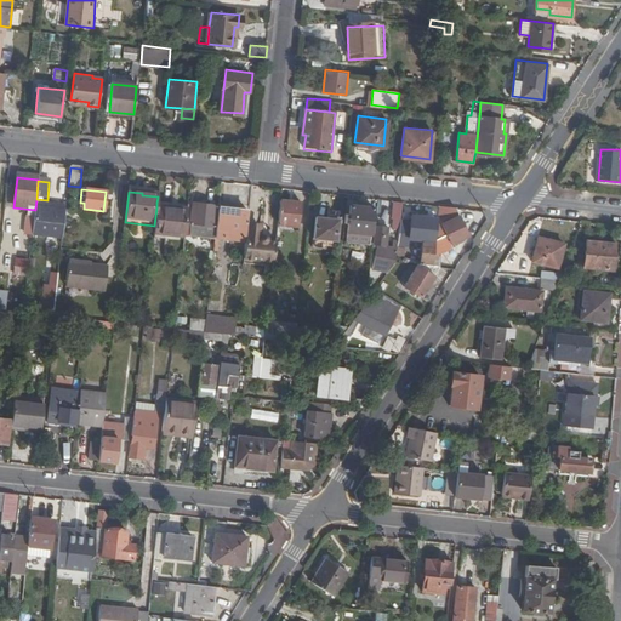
[(298,229),(301,205),(280,203),(278,227),(298,229)]
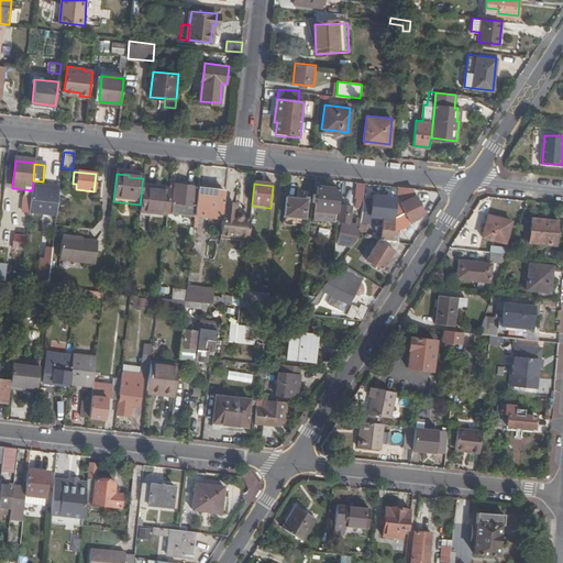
[(194,208),(196,189),(174,187),(174,188),(173,206),(194,208)]
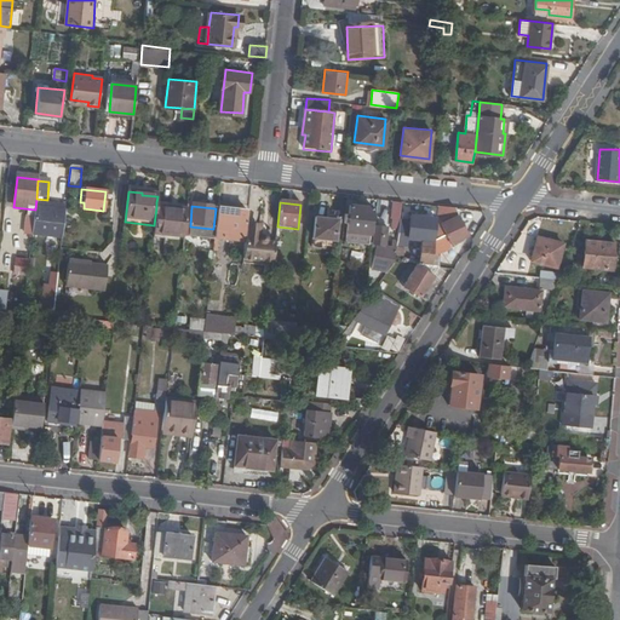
[(184,227),(187,211),(156,207),(154,225),(154,229),(154,235),(167,236),(167,235),(184,236),(184,227)]
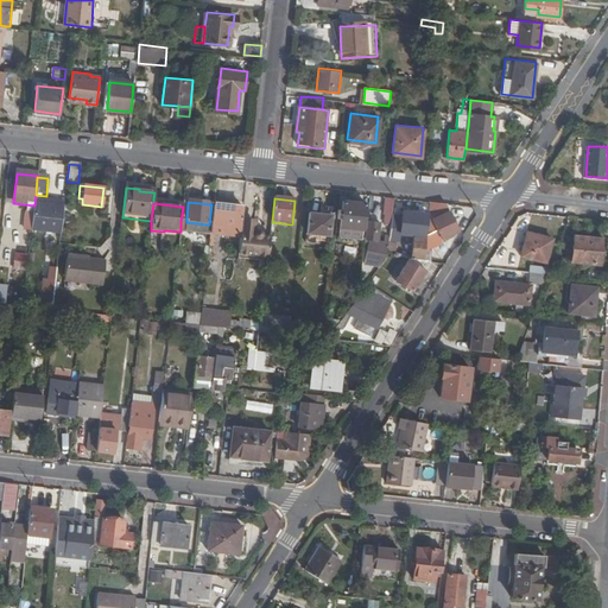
[(343,203),(341,229),(362,232),(365,206),(343,203)]
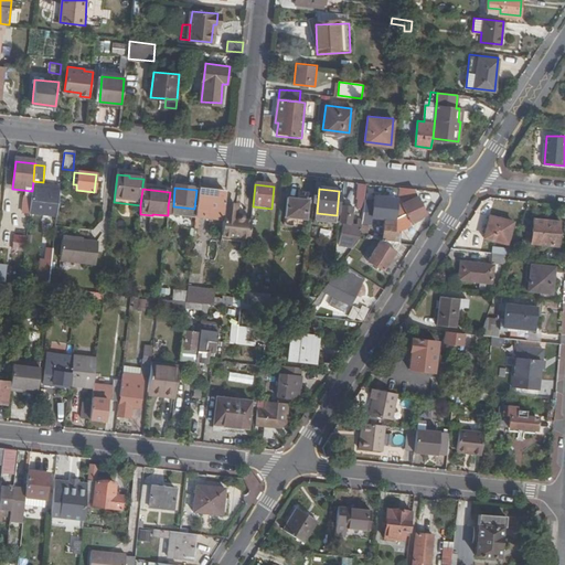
[(400,246),(402,233),(412,227),(409,224),(427,216),(414,191),(400,190),(395,220),(392,245),(400,246)]
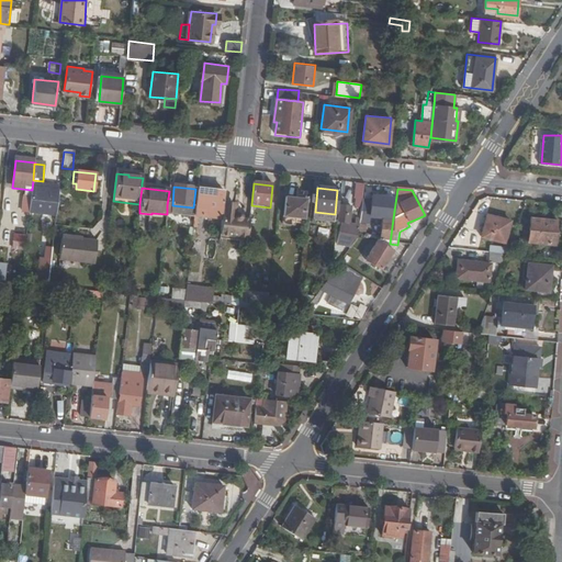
[(29,214),(56,217),(58,192),(32,190),(30,204),(29,214)]
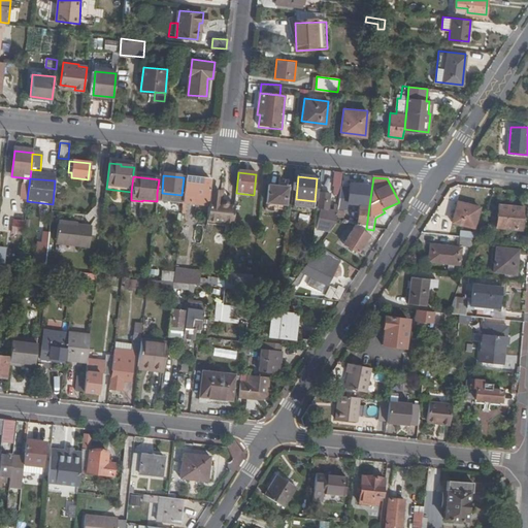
[(211,187),(211,182),(203,180),(185,178),(182,203),(209,205),(210,190),(211,187)]
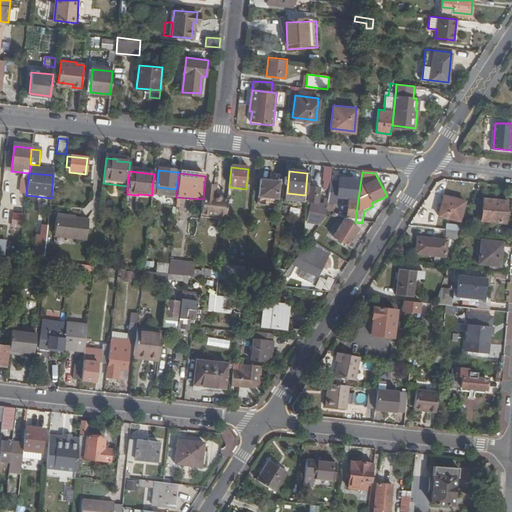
[(260,180),(258,197),(275,199),(278,200),(280,183),(260,180)]
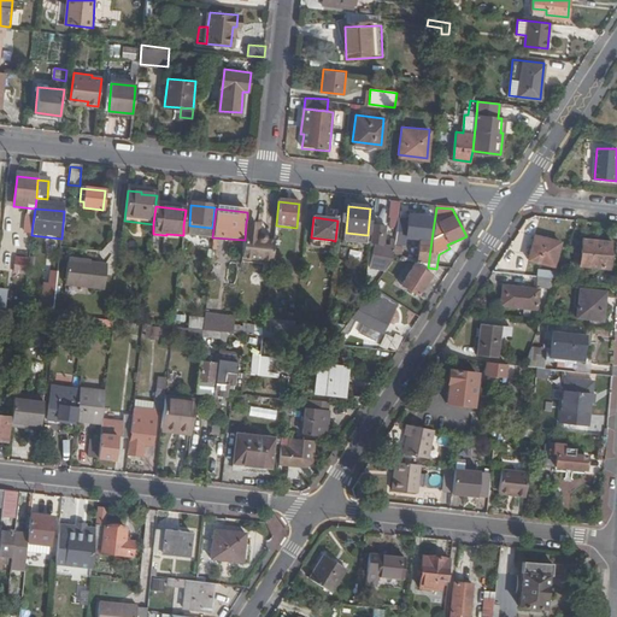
[(245,240),(244,253),(272,256),(275,235),(259,233),(260,224),(246,222),(245,240)]
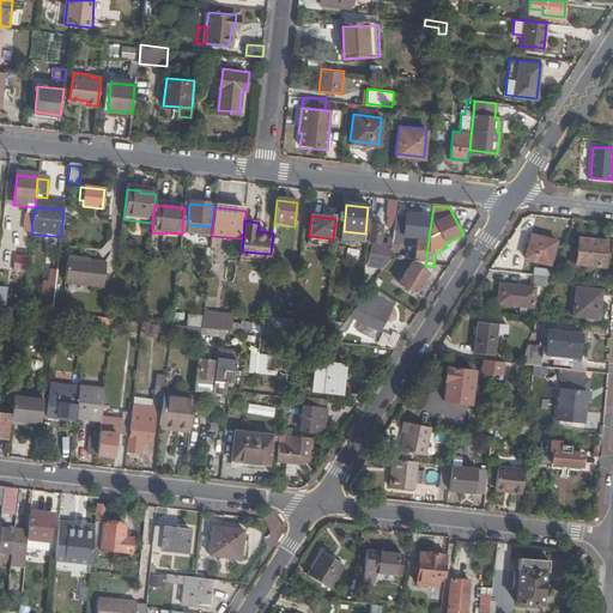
[(392,246),(393,238),(388,238),(388,246),(381,244),(383,224),(371,223),(369,243),(374,243),(368,267),(384,269),(390,261),(390,258),(392,246)]
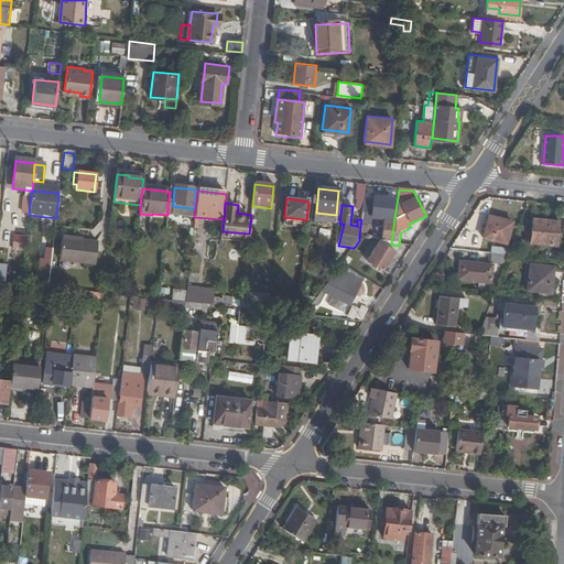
[(336,215),(316,213),(315,220),(335,223),(336,215)]
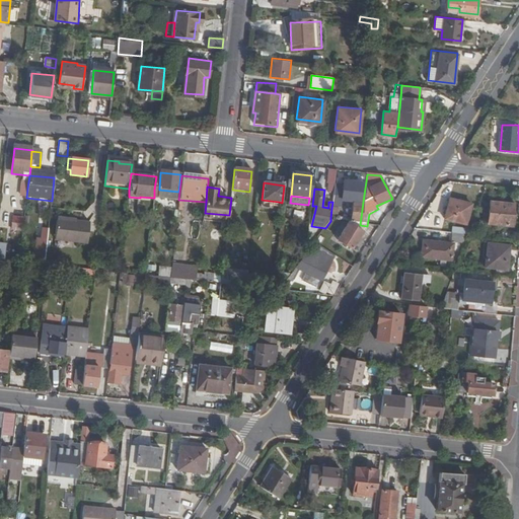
[(279,202),(262,200),(262,206),(278,208),(279,202)]
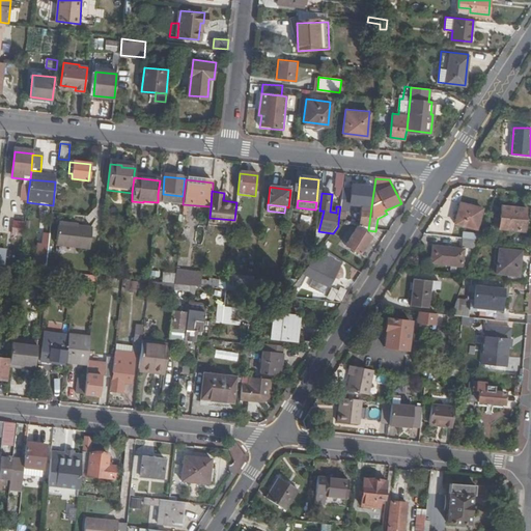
[(338,226),(358,228),(368,230),(371,206),(362,205),(360,222),(345,221),(346,214),(339,213),(338,223),(338,226)]
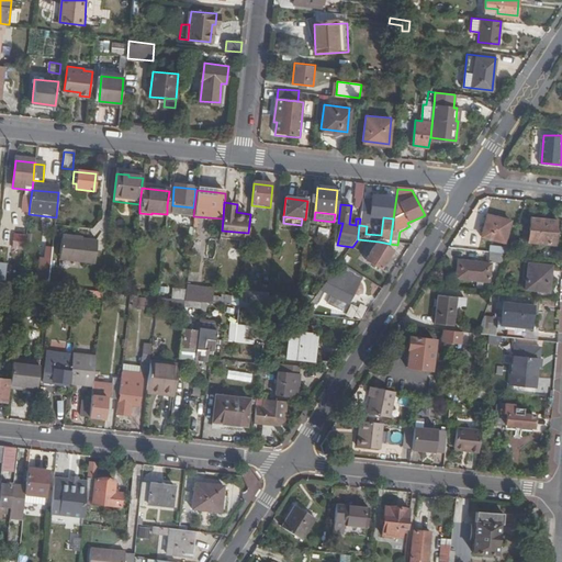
[(487,217),(483,236),(505,242),(510,223),(487,217)]
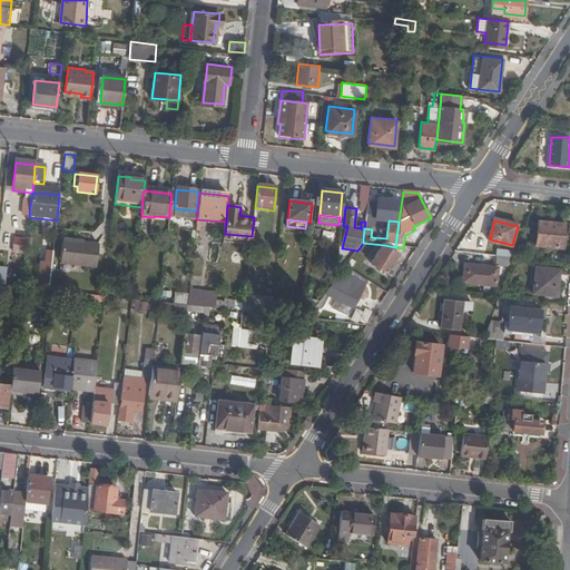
[(561,248),(563,226),(538,224),(534,246),(561,248)]
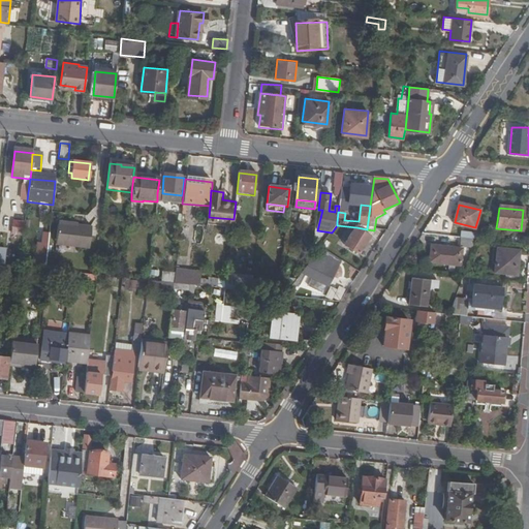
[(9,231),(21,236),(25,222),(13,218),(9,231)]
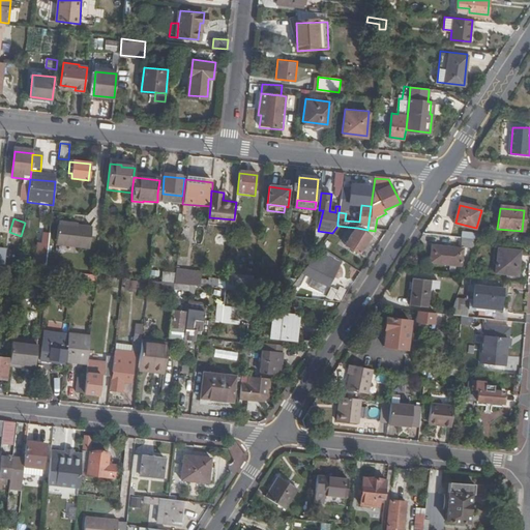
[(180,225),(179,235),(190,236),(192,222),(187,221),(187,226),(180,225)]
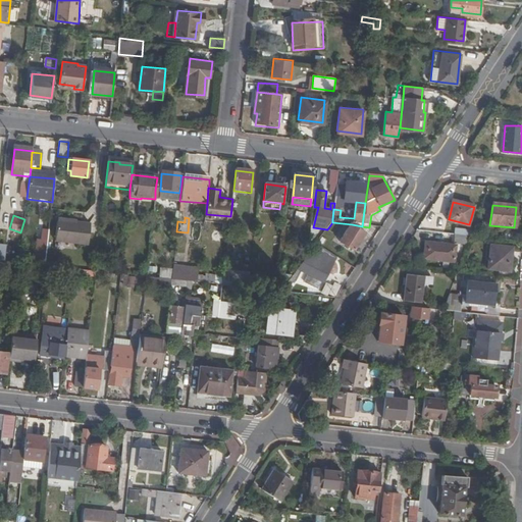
[(88,247),(90,225),(57,221),(55,244),(88,247)]
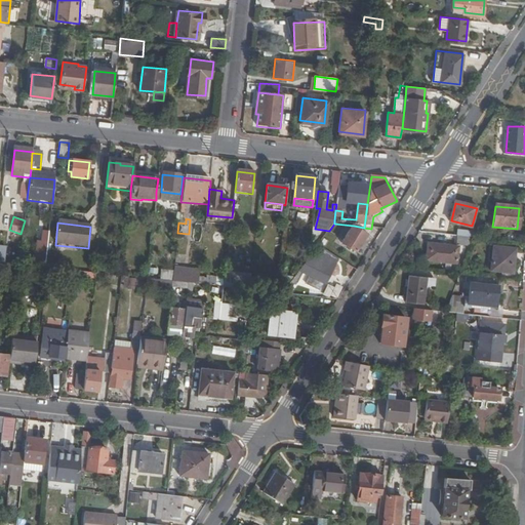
[(357,252),(373,229),(371,229),(364,228),(354,226),(342,244),(357,252)]
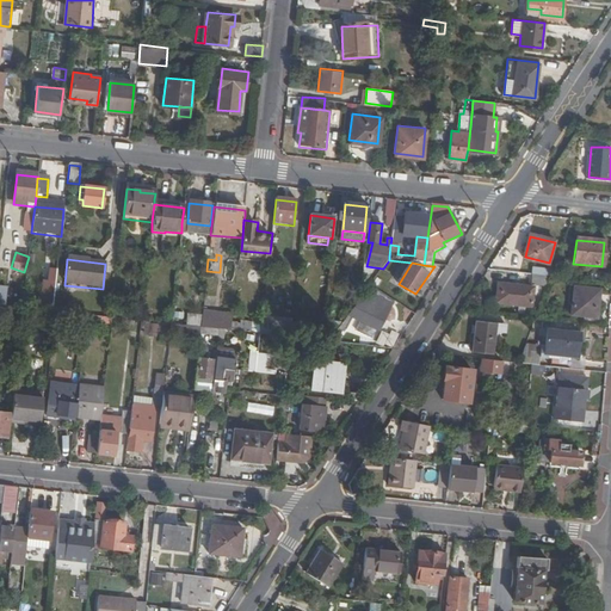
[(47,292),(55,292),(57,270),(49,270),(47,292)]
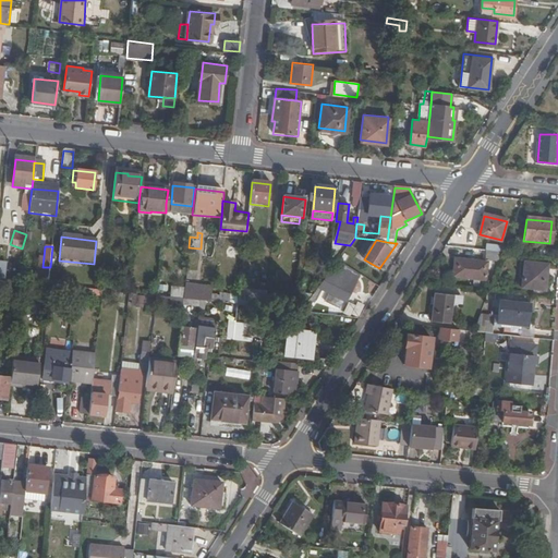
[(487,261),(500,262),(504,254),(493,252),(488,252),(487,261)]
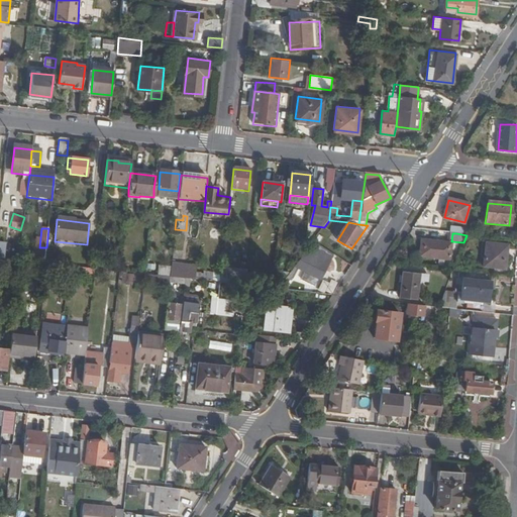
[(451,260),(452,243),(424,240),(422,257),(451,260)]
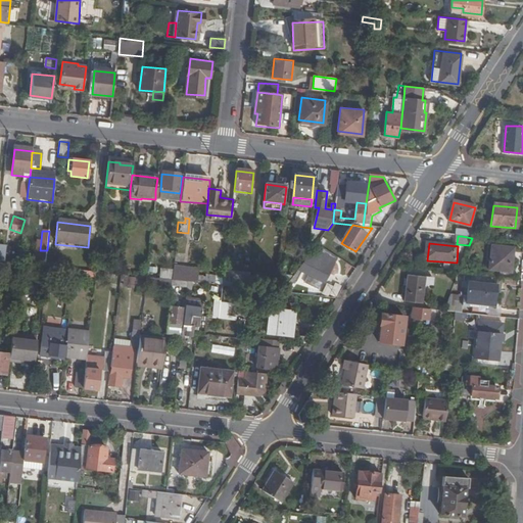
[(324,283),(336,258),(317,245),(314,248),(321,253),(315,262),(323,267),(317,279),(324,283)]
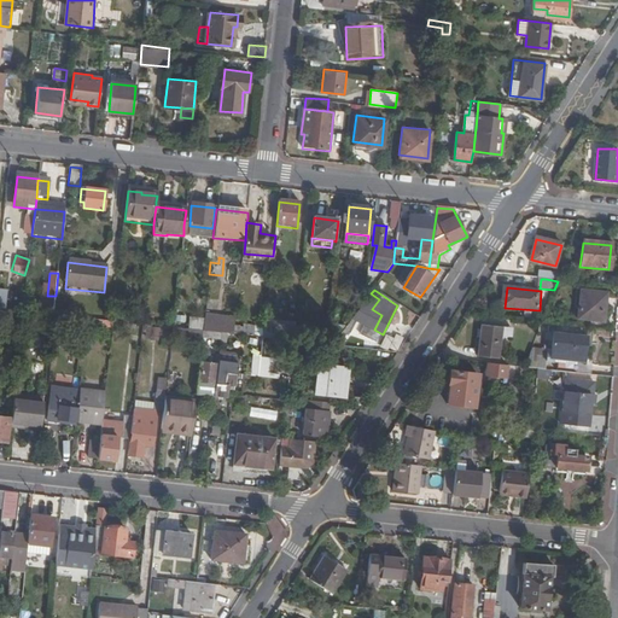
[(605,324),(608,293),(583,291),(579,321),(605,324)]
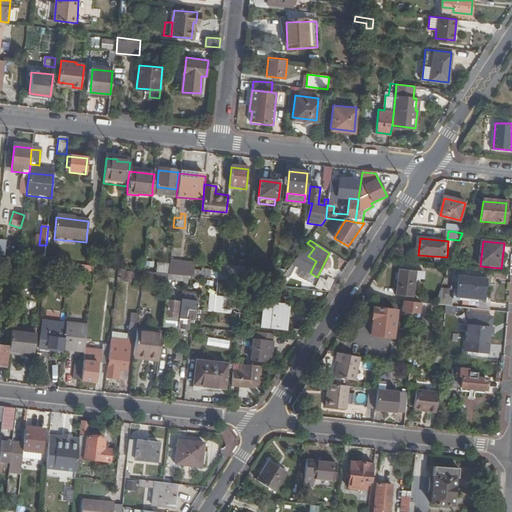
[(301,252),(293,263),(310,273),(316,261),(308,256),(314,248),(307,243),(302,250),(301,252)]
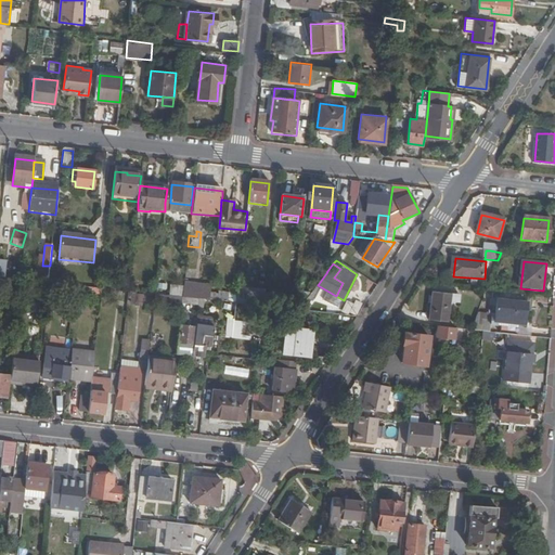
[(183,292),(182,298),(198,300),(210,301),(211,294),(213,286),(184,283),(183,292)]
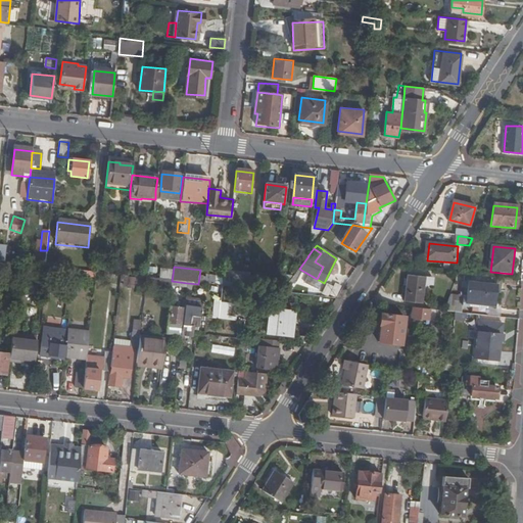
[(159,268),(159,278),(171,278),(171,269),(159,268)]
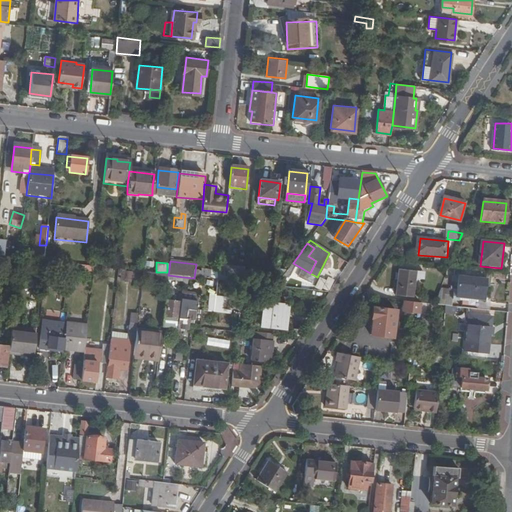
[(220,266),(219,281),(243,283),(245,269),(220,266)]
